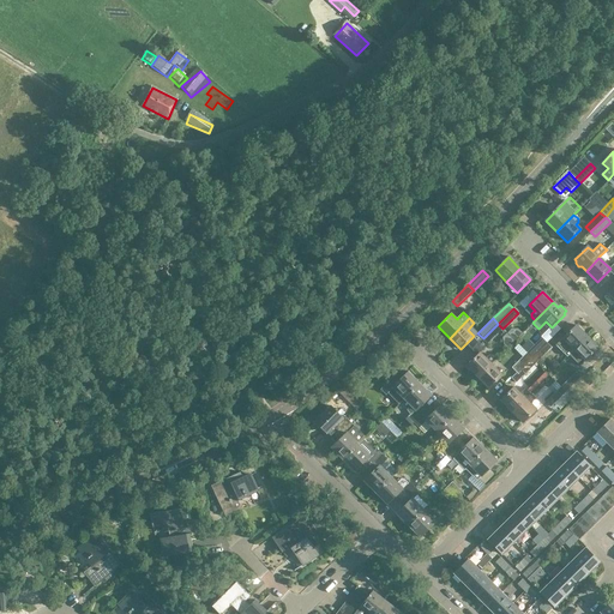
[(498,324),(483,338),(488,343),(503,329),(498,324)]
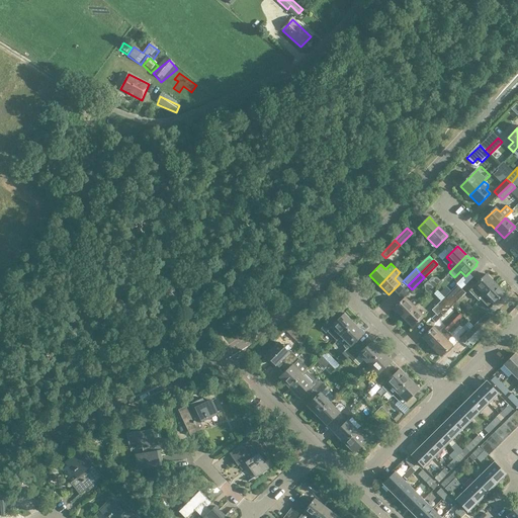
[(480,299),(495,284),(487,275),(469,291),(479,301),(481,299),(480,299)]
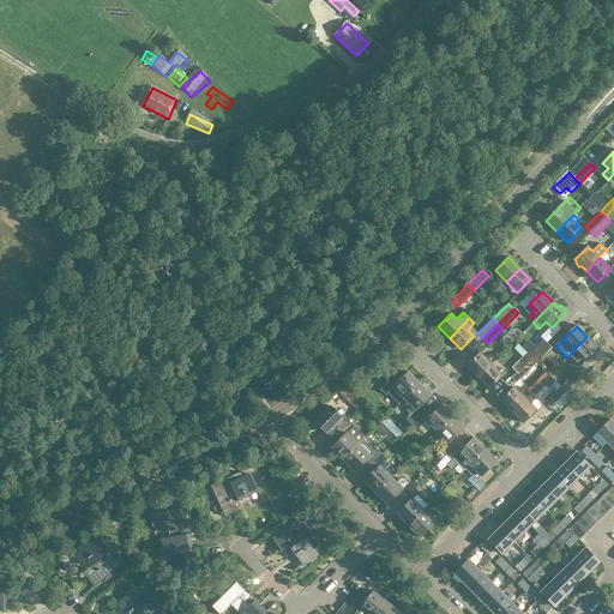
[(585,361),(599,348),(587,337),(569,355),(570,355),(579,366),(585,361)]
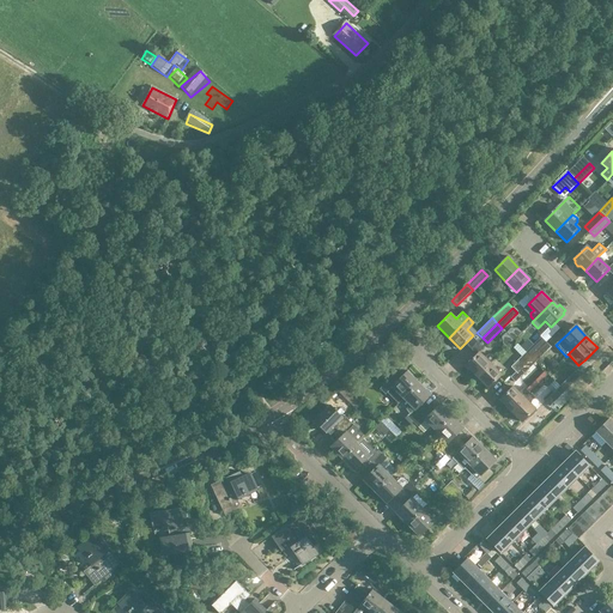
[(541,338),(526,352),(530,357),(546,343),(541,338)]
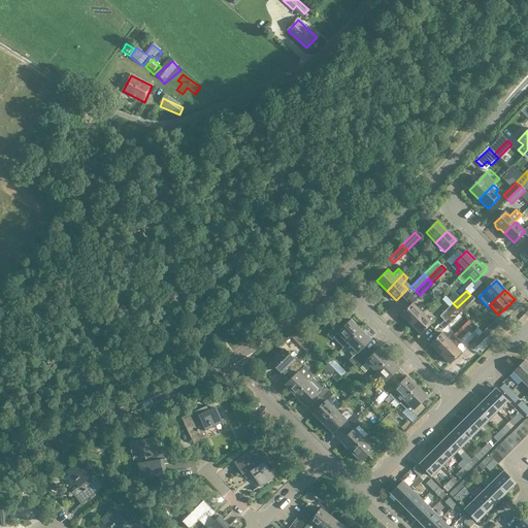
[(474,299),(470,295),(457,307),(461,312),(474,299)]
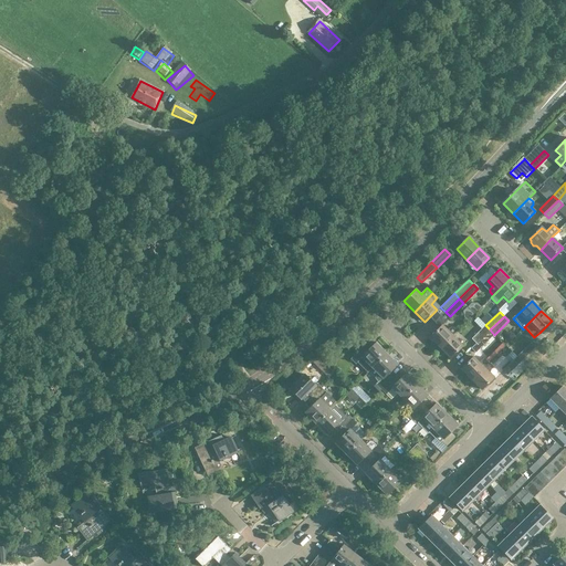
[(451,327),(448,331),(442,325),(430,338),(440,348),(452,336),(458,331),(454,327),(451,327)]
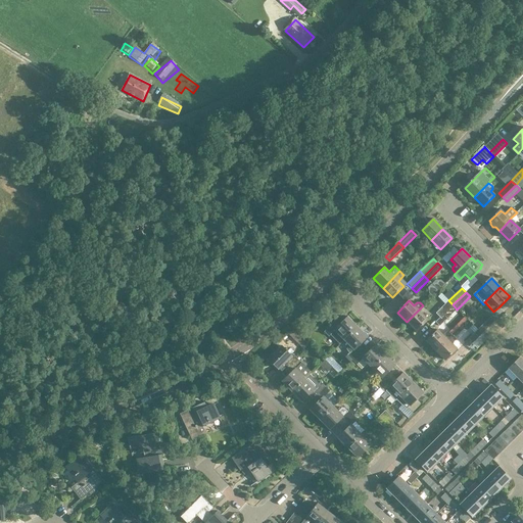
[(453,304),(448,300),(436,314),(440,318),(453,304)]
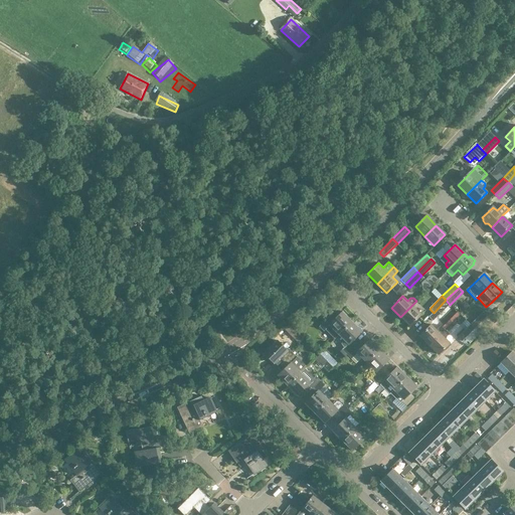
[(446,300),(434,313),(428,317),(433,321),(450,305),(446,300)]
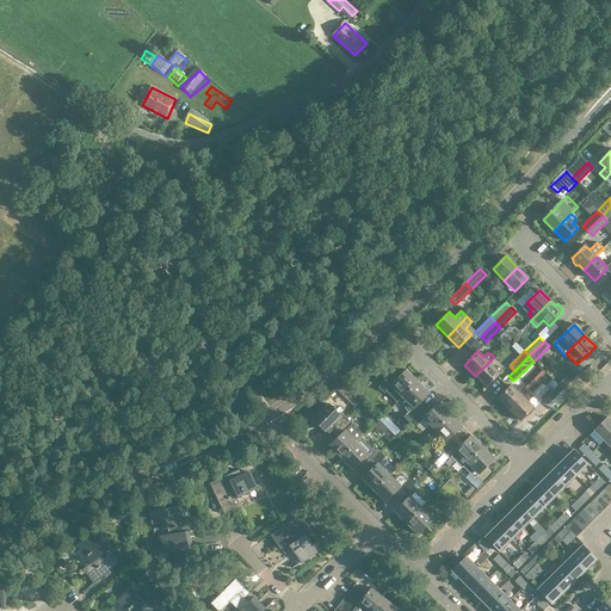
[(488,363),(475,376),(487,387),(500,374),(488,363)]
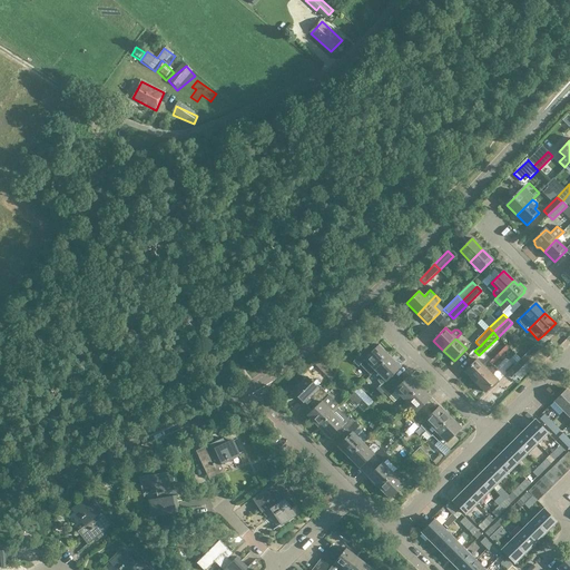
[(534,345),(521,360),(526,364),(539,351),(534,345)]
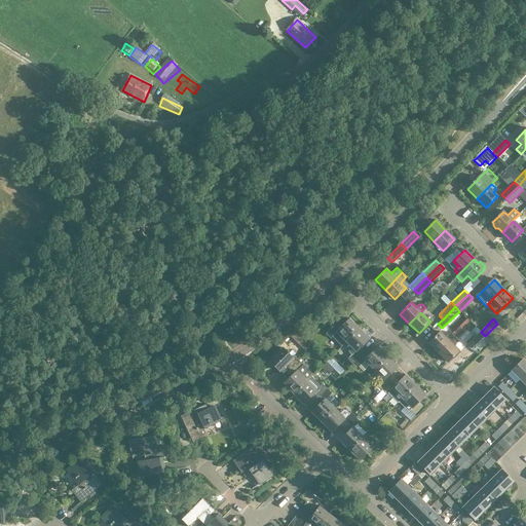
[(345,342),(359,330),(349,320),(341,328),(337,324),(326,334),(331,339),(333,337),(342,347),(346,343),(345,342)]
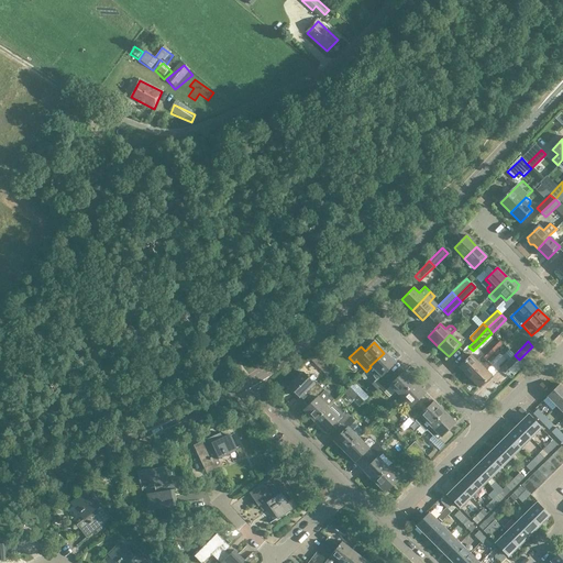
[(395,363),(384,353),(370,366),(371,367),(376,373),(372,376),(376,381),(374,383),(378,388),(390,376),(386,372),(395,363)]
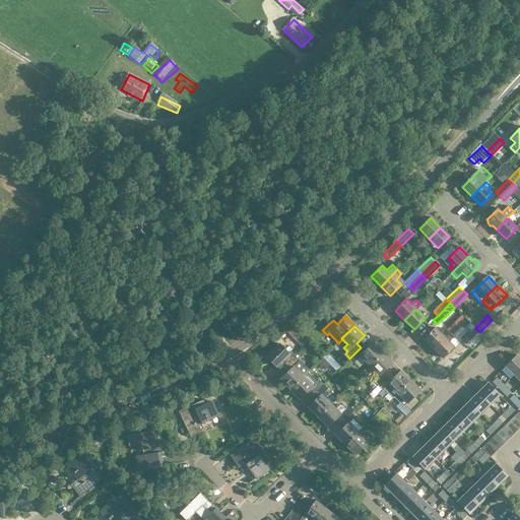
[(433,348),(449,333),(445,329),(441,333),(436,328),(424,339),(433,348)]
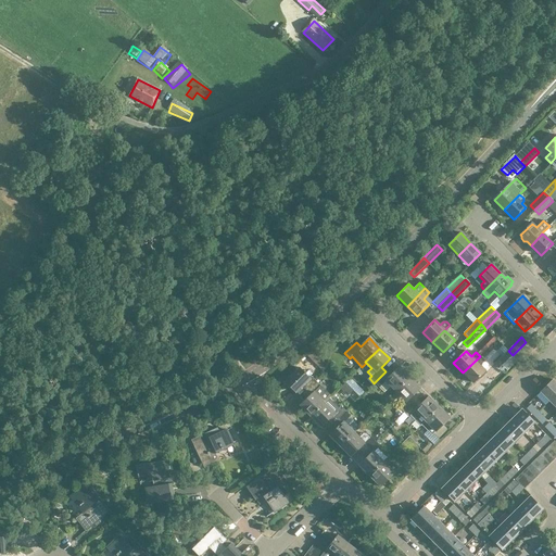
[(494,364),(500,369),(513,355),(508,351),(494,364)]
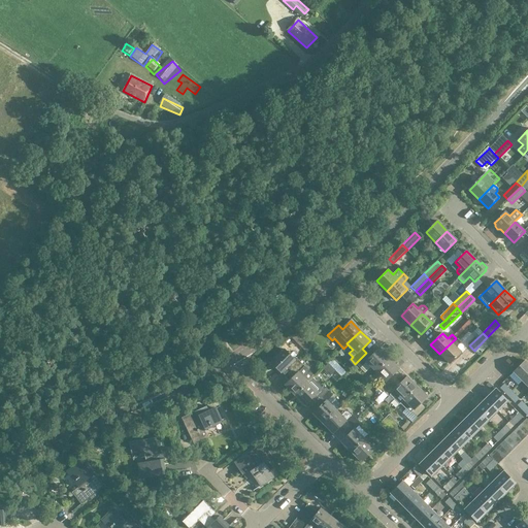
[(456,338),(439,354),(449,364),(461,352),(456,348),(460,342),(456,338)]
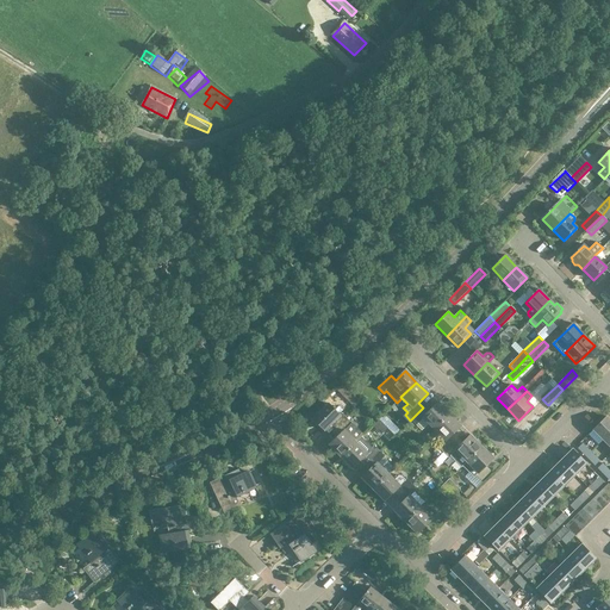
[(359,402),(350,393),(346,398),(354,406),(359,402)]
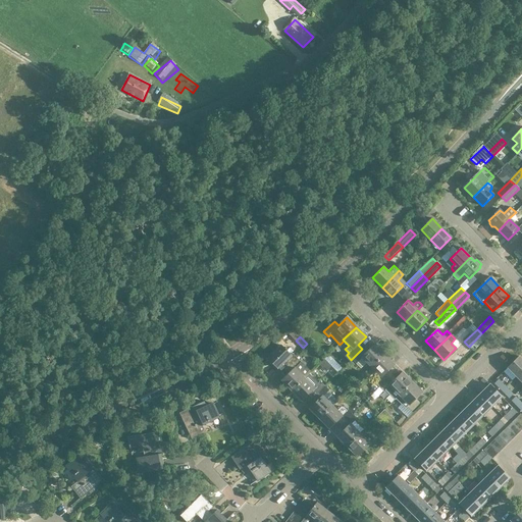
[(366,354),(362,349),(351,360),(356,364),(362,358),(371,368),(384,355),(374,345),(366,354)]
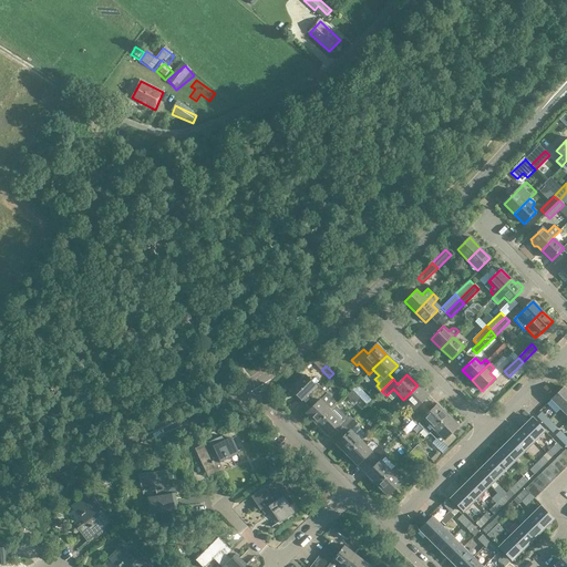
[(316,385),(305,375),(290,390),(301,400),(306,395),(310,400),(322,389),(317,384),(316,385)]
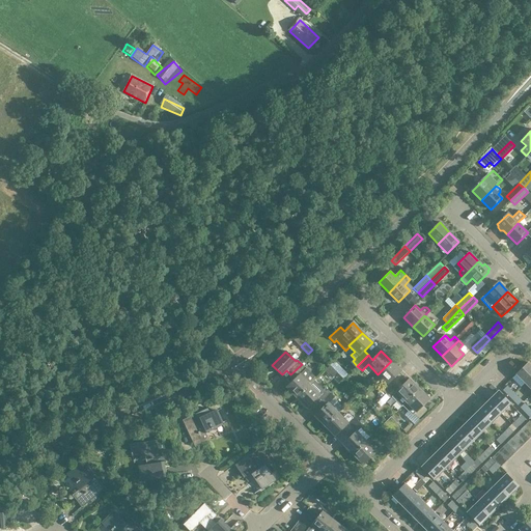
[(337,383),(346,373),(335,361),(326,370),(337,383)]
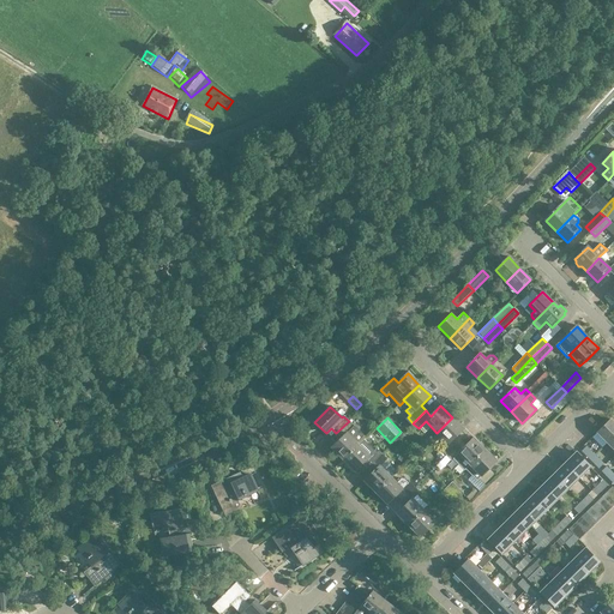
[(463,429),(452,417),(437,433),(447,444),(440,451),(441,451),(446,456),(458,444),(453,439),(463,429)]
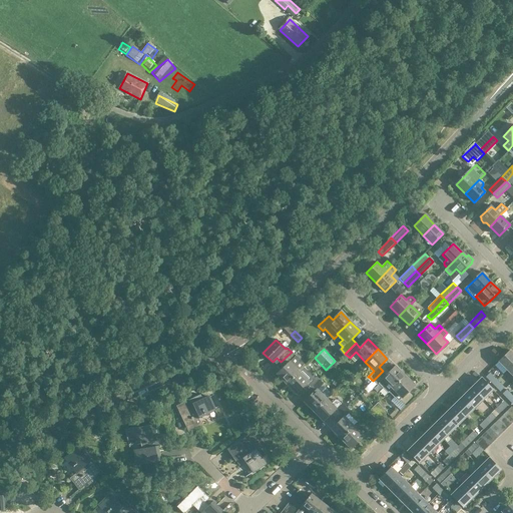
[(507,371),(512,365),(512,354),(510,351),(499,363),(507,371)]
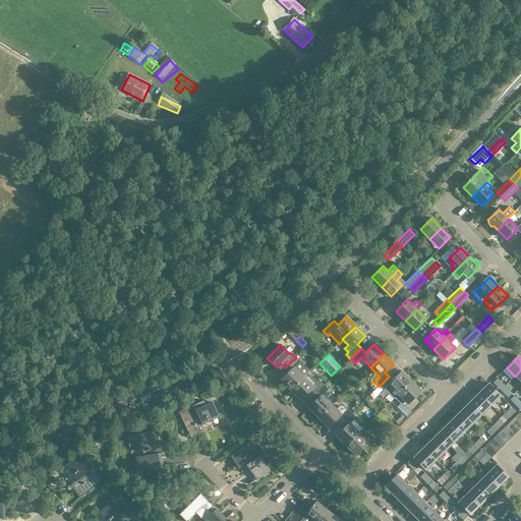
[(296,357),(285,367),(289,372),(281,381),(290,390),(303,378),(294,368),(300,362),(296,357)]
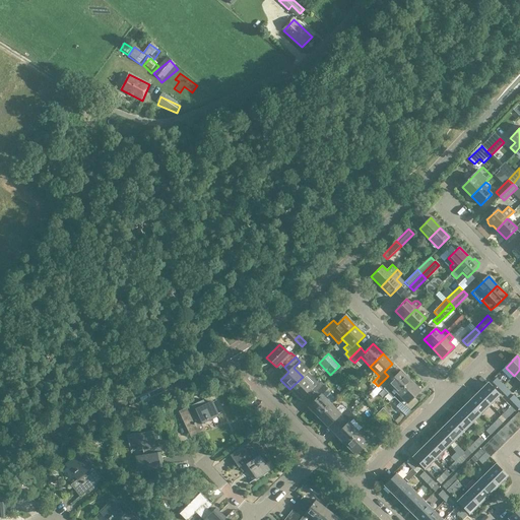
[(502,356),(486,365),(492,373),(507,365),(502,356)]
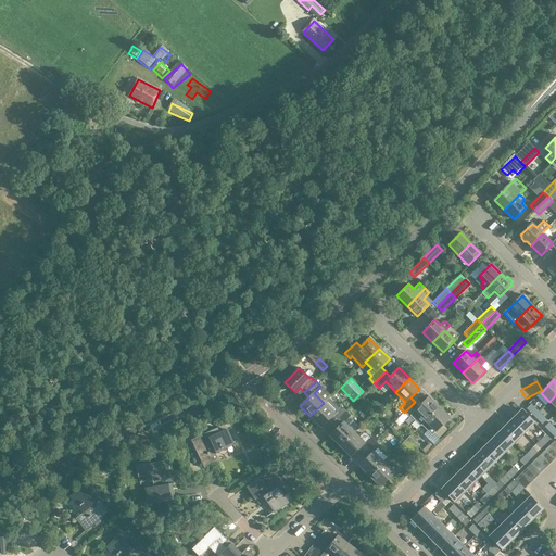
[(339,389),(336,393),(344,400),(348,394),(339,389)]
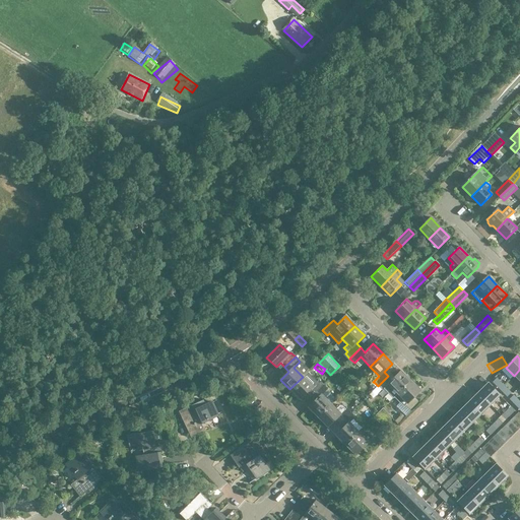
[(392,380),(388,376),(378,386),(382,391),(384,389),(393,398),(394,397),(410,381),(400,372),(392,380)]
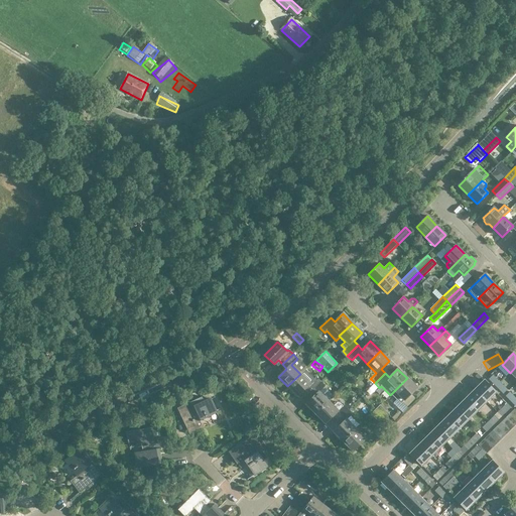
[(266,382),(274,375),(269,370),(261,377),(266,382)]
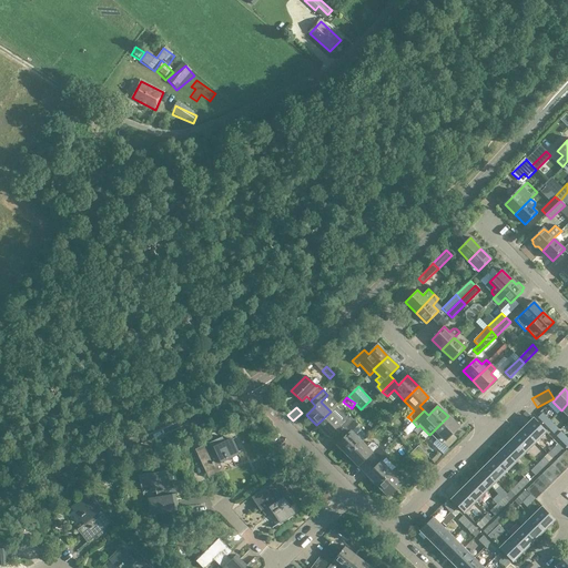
[(331,412),(316,425),(327,436),(336,427),(342,432),(353,421),(348,415),(342,422),(331,412)]
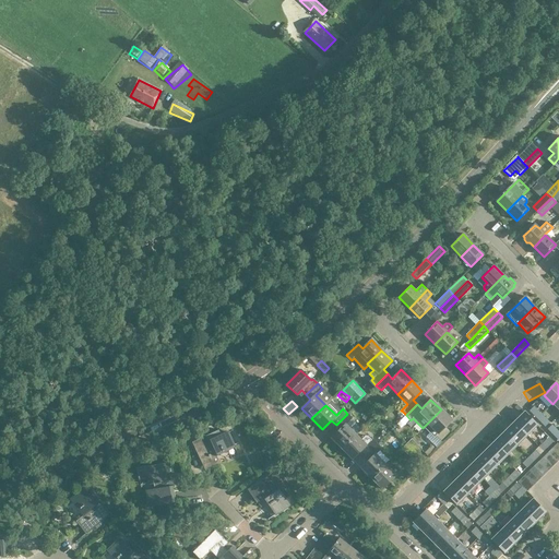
[(537,419),(543,415),(534,406),(530,412),(537,419)]
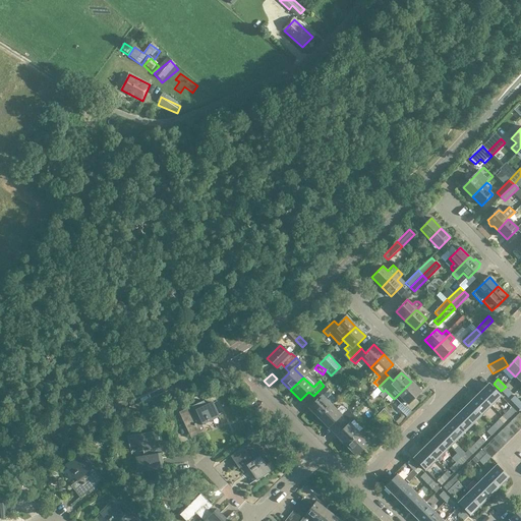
[(411,382),(395,398),(404,408),(420,392),(411,382)]
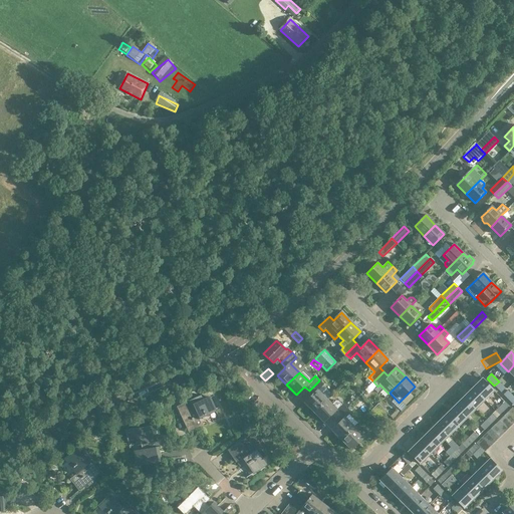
[(473,389),(484,400),(494,391),(483,379),(473,389)]
